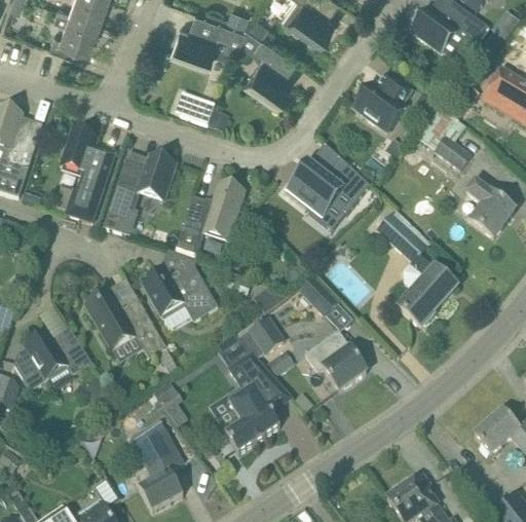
[(13,0),(10,8),(21,11),(25,0),(13,0)]
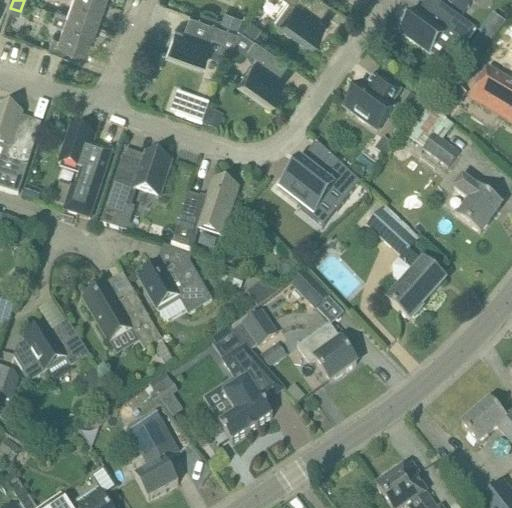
[(95,23),(103,0),(71,0),(66,13),(95,23)]
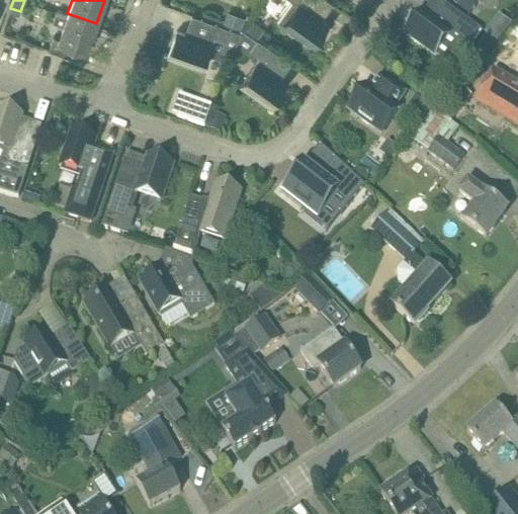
[(290,0),(277,18),(311,41),(325,20),(326,20),(319,14),(329,0),(290,0)]
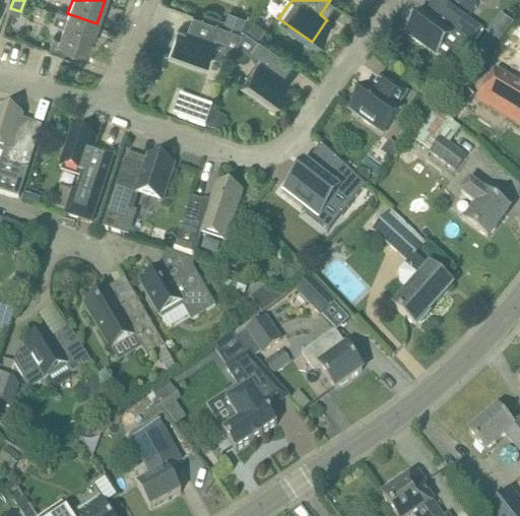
[(482,26),(453,5),(446,0),(442,0),(431,15),(424,10),(408,31),(438,53),(452,33),(469,45),(482,26)]
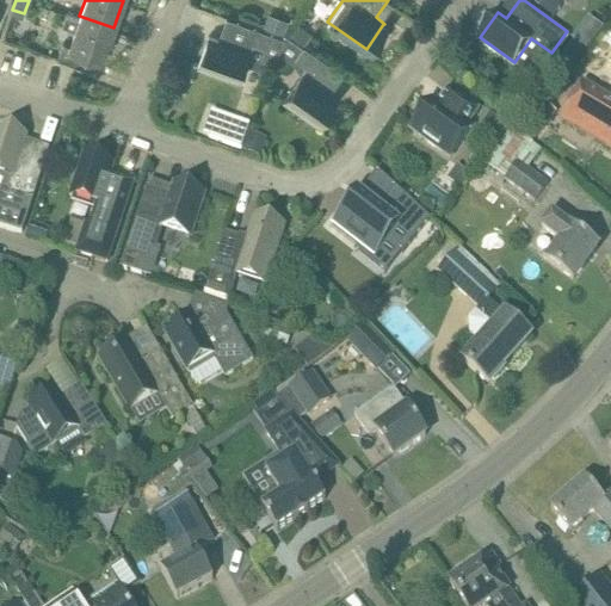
[(542,0),(541,1),(554,11),(562,0),(542,0)]
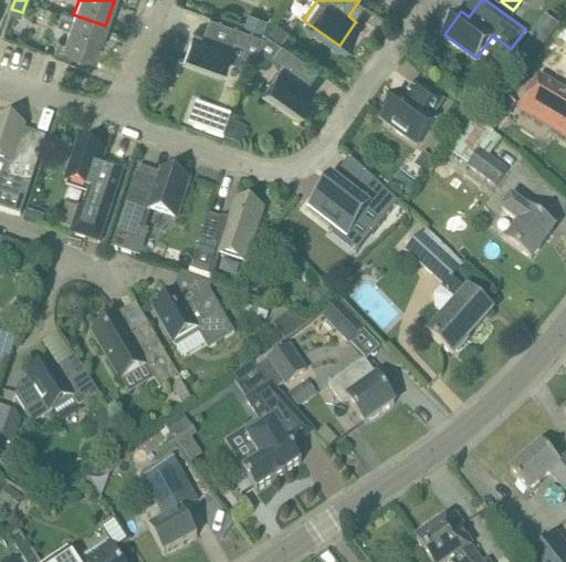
[(250,8),(243,24),(263,32),(265,29),(264,28),(269,16),(250,8)]
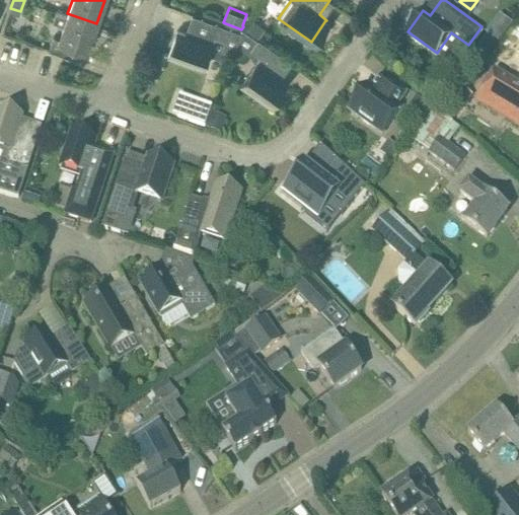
[(96,23),(67,13),(56,9),(52,18),(64,22),(59,37),(53,33),(49,46),(75,56),(80,44),(88,47),(96,23)]
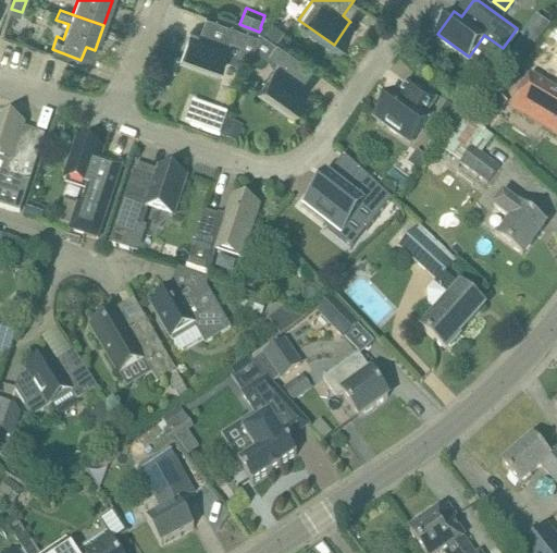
[(176,54),(176,56),(219,71),(220,70),(215,68),(221,53),(243,61),(246,51),(251,53),(254,45),(259,32),(239,24),(234,22),(218,16),(206,12),(206,13),(209,15),(202,34),(189,29),(189,31),(193,32),(184,57),(176,54)]
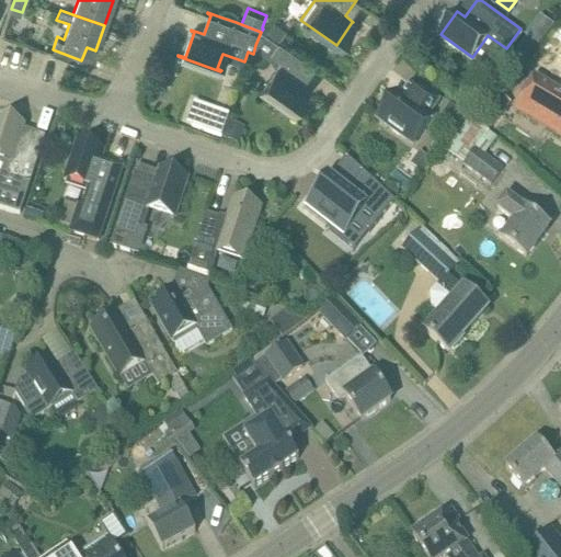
[(522,27),(526,21),(515,13),(511,21),(522,27)]
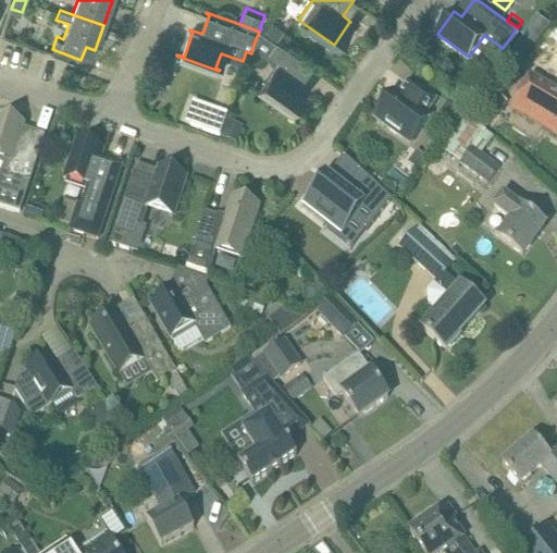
[(264,32),(275,39),(284,26),(273,19),(264,32)]
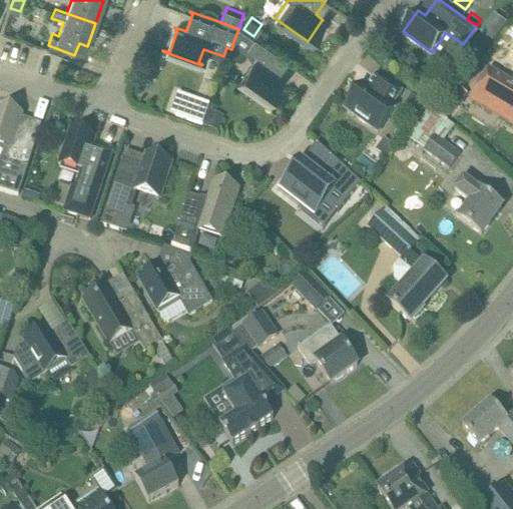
[(482,31),(469,49),(477,55),(490,37),(482,31)]
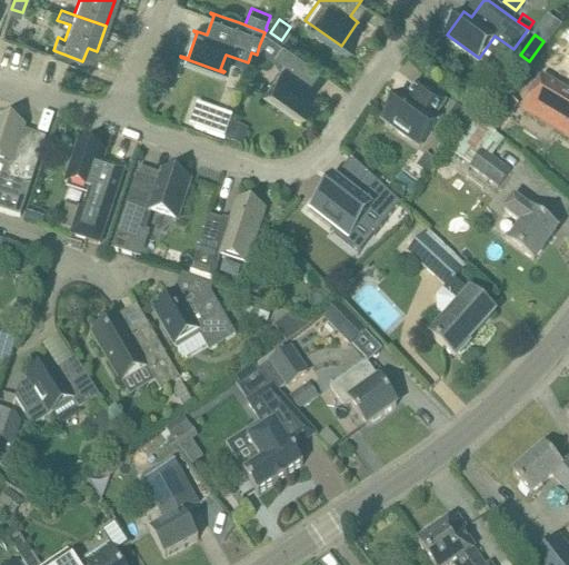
[(286,58),(263,89),(301,116),(302,115),(300,112),(309,100),(309,99),(305,97),(311,88),(315,91),(315,90),(303,81),(316,65),(319,67),(320,66),(283,40),(282,41),(276,51),(286,58)]
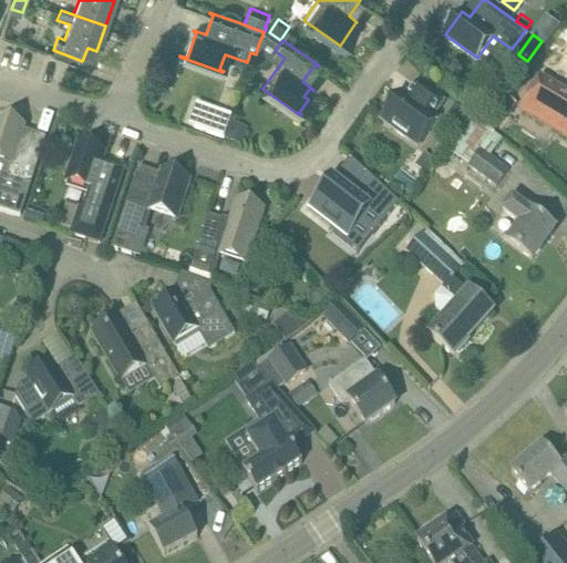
[(156,77),(169,81),(174,68),(161,63),(156,77)]
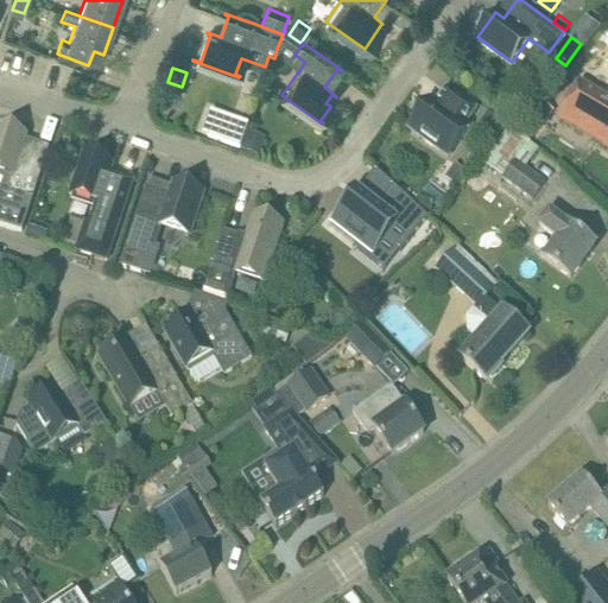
[(607,96),(580,81),(561,113),(607,141),(607,96)]
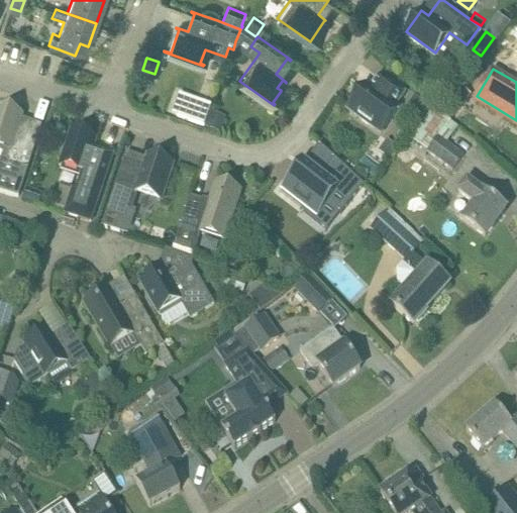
[(364,83),(347,106),(381,128),(397,106),(392,104),(403,91),(380,75),(371,88),(364,83)]
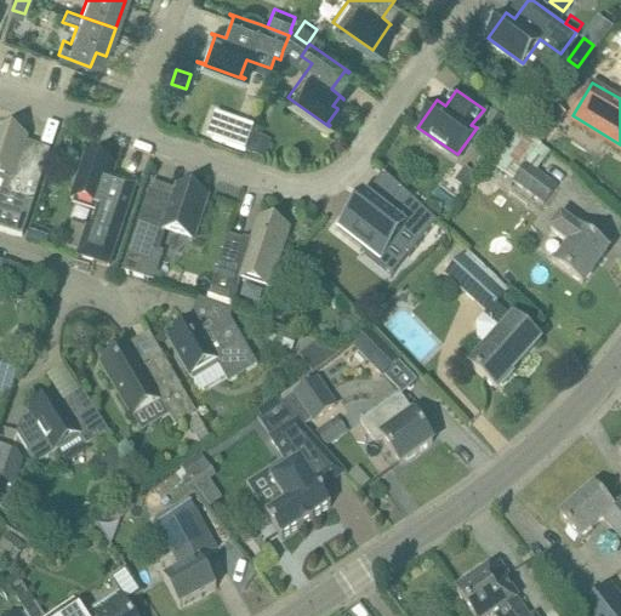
[(565,110),(554,101),(531,126),(542,136),(565,110)]
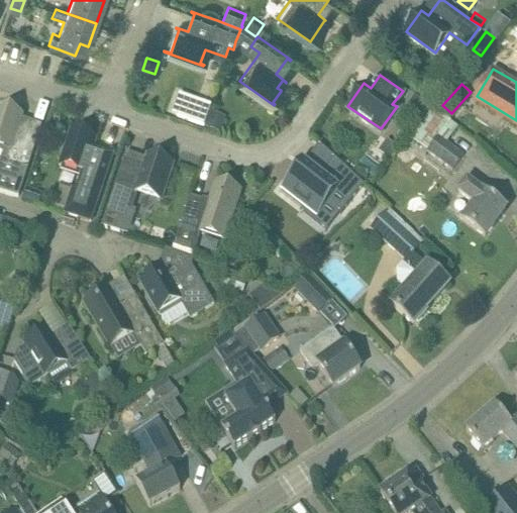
[(414,121),(428,102),(416,93),(402,112),(414,121)]
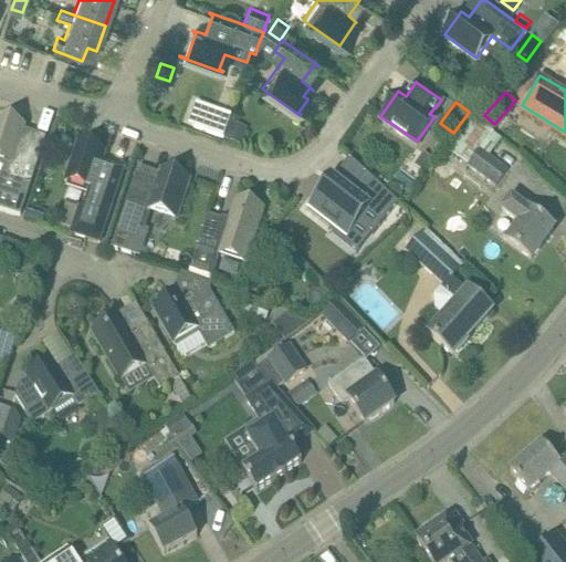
[(198,113),(195,124),(223,135),(230,118),(231,114),(202,104),(199,113),(198,113)]
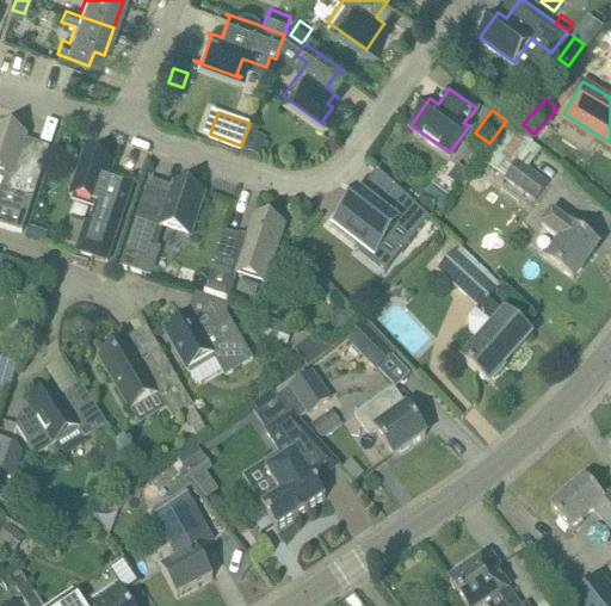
[(536,198),(549,180),(519,158),(534,138),(512,123),(485,160),(536,198)]
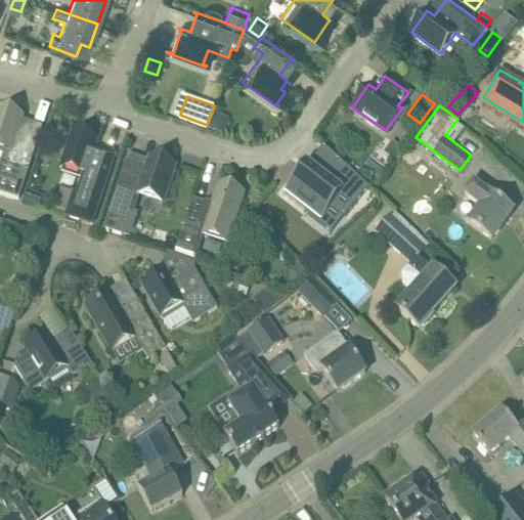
[(0,145),(5,147),(0,165),(0,189),(18,197),(41,128),(28,123),(28,126),(20,123),(23,116),(0,109),(0,145)]
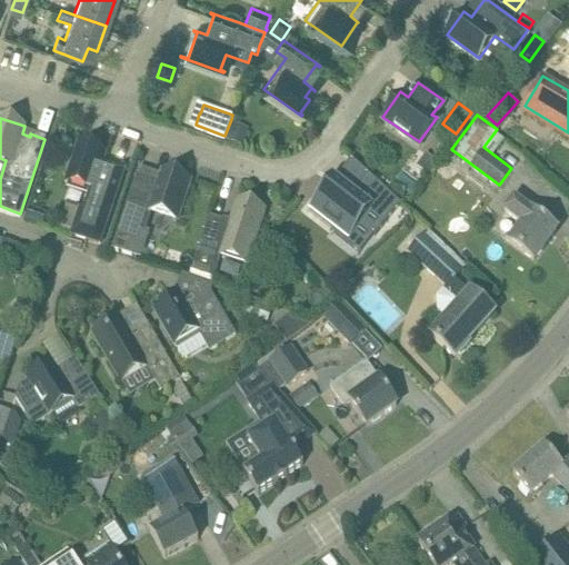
[(231,119),(225,136),(243,142),(249,126),(231,119)]
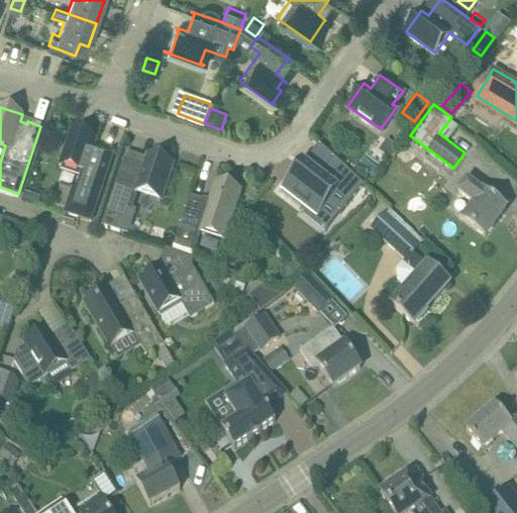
[(471,108),(461,116),(479,134),(487,126),(471,108)]
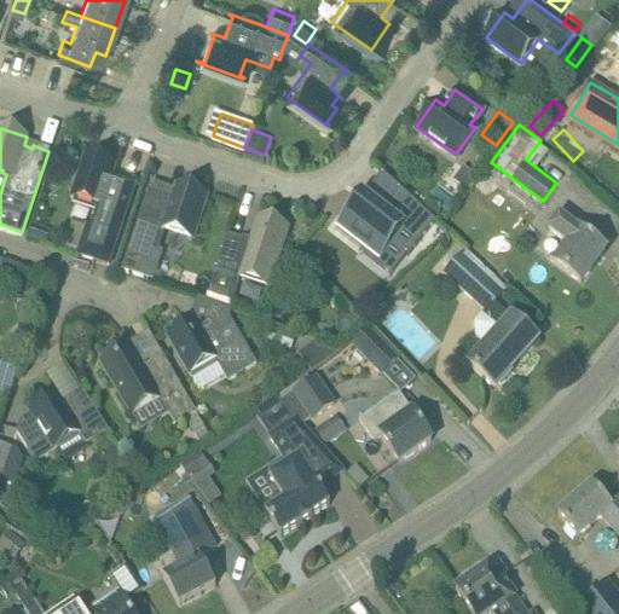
[(531,158),(557,183),(572,167),(544,143),(531,158)]
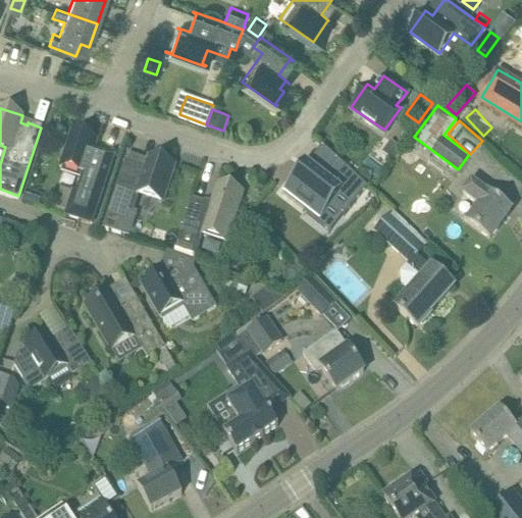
[(79,190),(73,189),(66,211),(92,220),(114,152),(94,146),(97,137),(72,127),(60,165),(84,173),(79,190)]
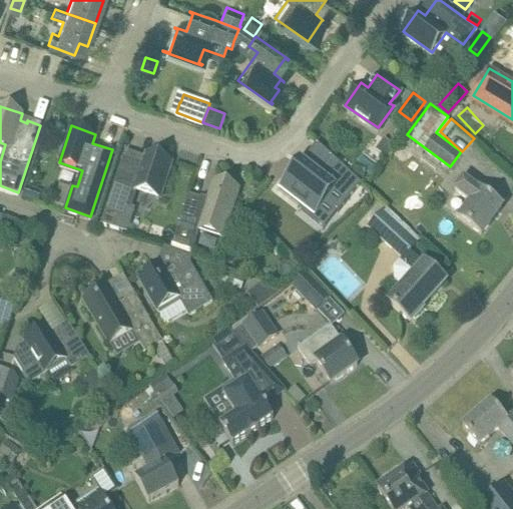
[(384,136),(376,147),(387,155),(396,144),(384,136)]
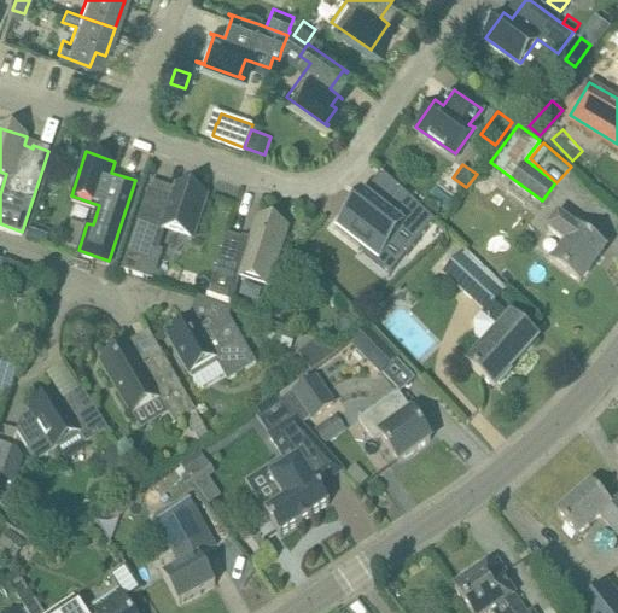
[(355,202),(338,223),(365,243),(379,255),(391,239),(407,251),(408,252),(435,217),(398,184),(397,185),(398,186),(382,206),(365,193),(357,203),(356,202),(355,202)]
